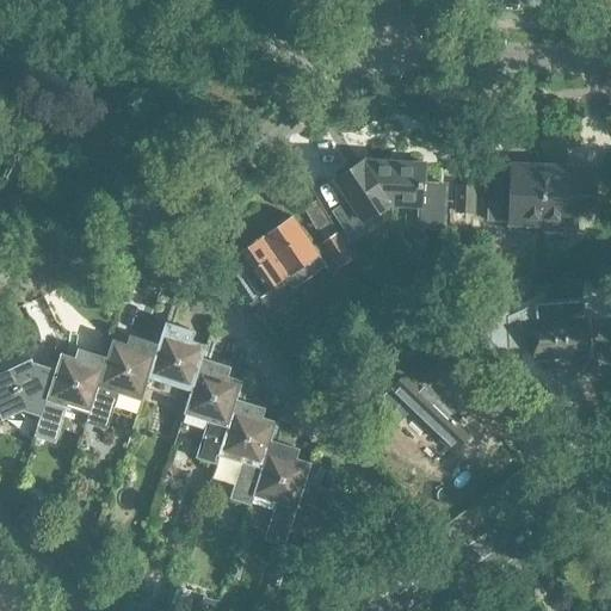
[(364,161),(339,178),(353,198),(337,209),(351,230),(392,203),(397,204),(397,207),(417,207),(417,204),(420,205),(419,228),(444,229),(445,185),(421,184),(423,166),(365,162),(364,161)]
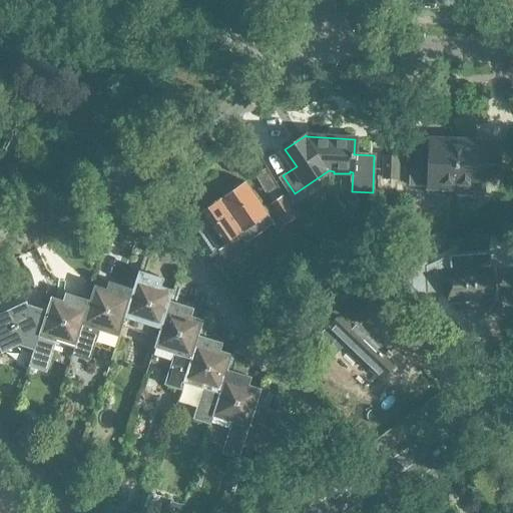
[(456,193),(458,138),(430,137),(430,140),(418,140),(416,169),(408,169),(407,184),(427,185),(427,192),(456,193)]
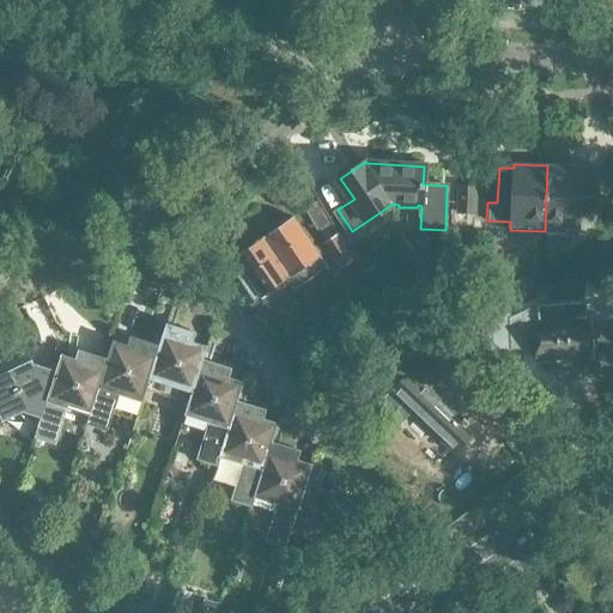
[(547,165),(545,231),(578,232),(580,206),(594,207),(595,171),(581,170),(581,167),(547,165)]
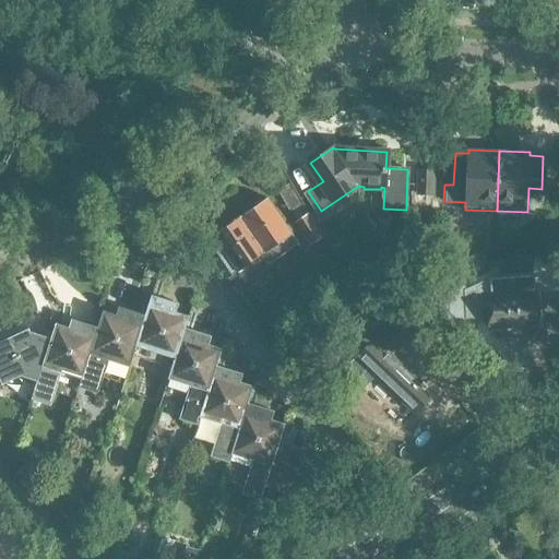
[(415,166),(414,192),(432,193),(433,167),(415,166)]
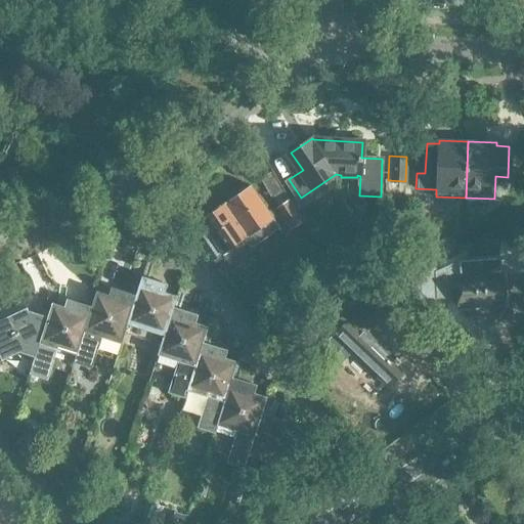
[(249,185),(223,203),(253,247),(270,234),(270,233),(278,228),(249,185)]
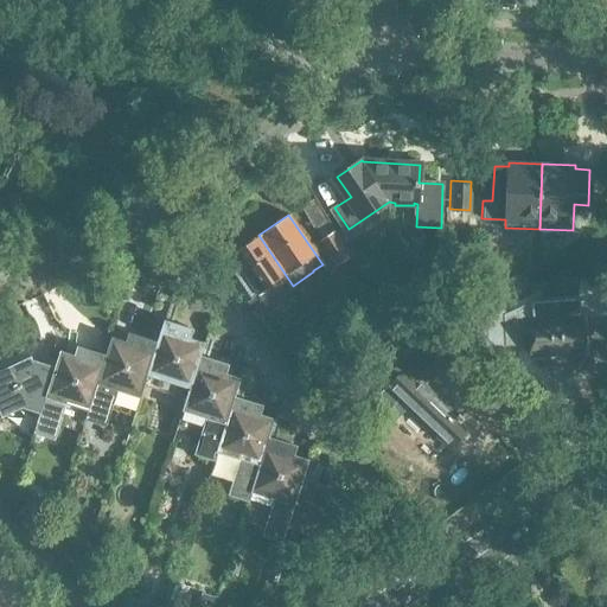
[(334,231),(319,241),(336,266),(351,256),(334,231)]
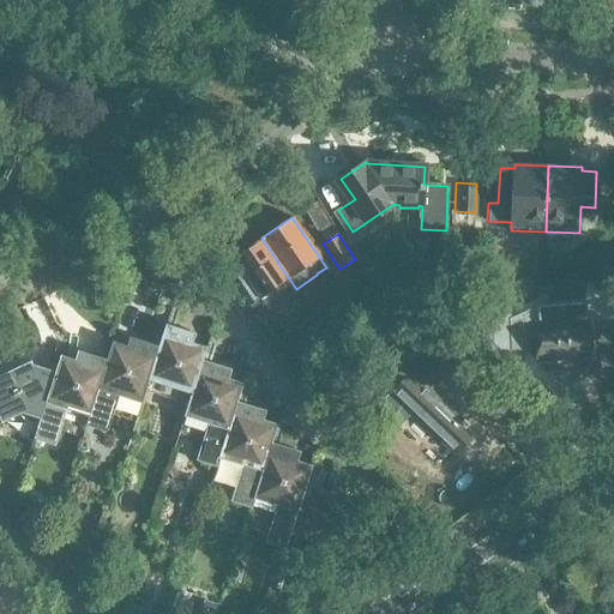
[(262,238),(233,257),(244,272),(232,281),(248,306),(260,298),(268,308),(296,289),(262,238)]
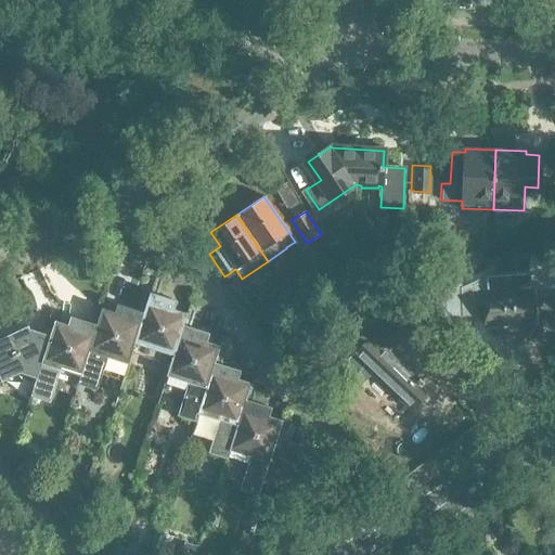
[(486,324),(533,321),(532,292),(530,292),(529,274),(492,278),(493,294),(477,295),(477,282),(461,289),(463,314),(479,313),(478,312),(485,312),(486,324)]
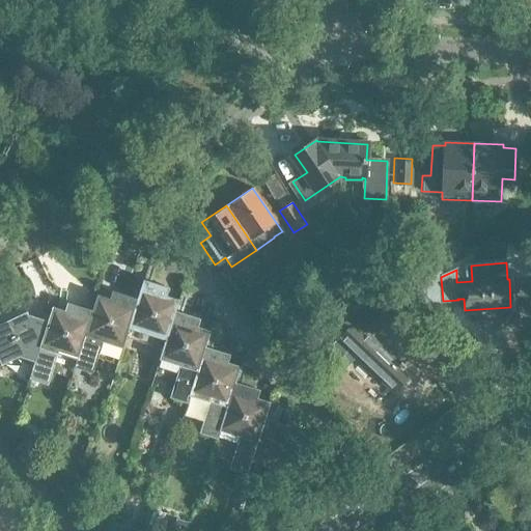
[(270,269),(278,281),(284,278),(275,264),(270,269)]
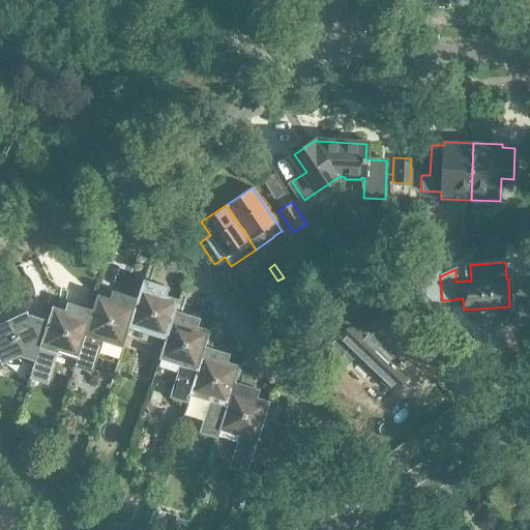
[(272,285),(277,281),(269,268),(264,272),(272,285)]
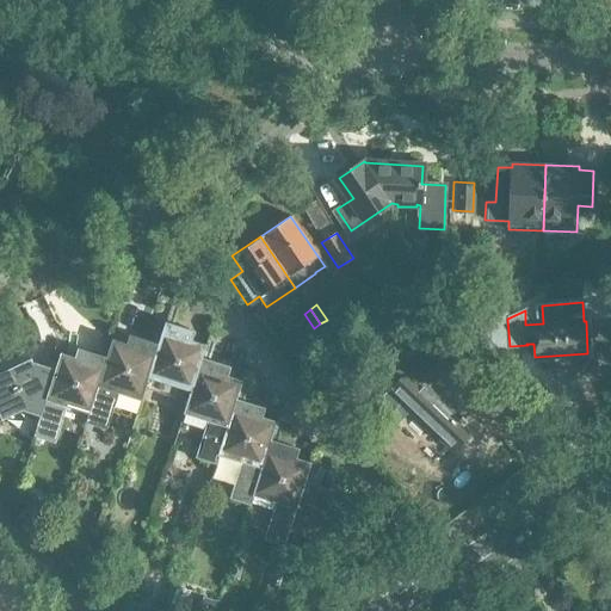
[(202,357),(207,346),(187,339),(191,331),(165,322),(158,344),(159,344),(144,388),(144,389),(185,403),(187,403),(202,357)]
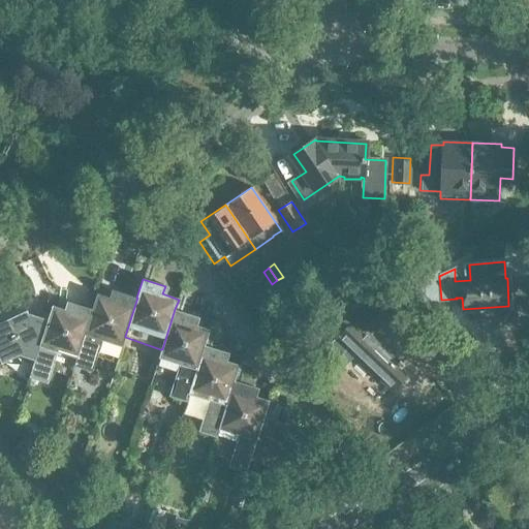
[(393,389),(408,372),(370,335),(391,314),(361,284),(350,294),(368,312),(356,323),(354,320),(338,338),(353,352),(354,351),(393,389)]
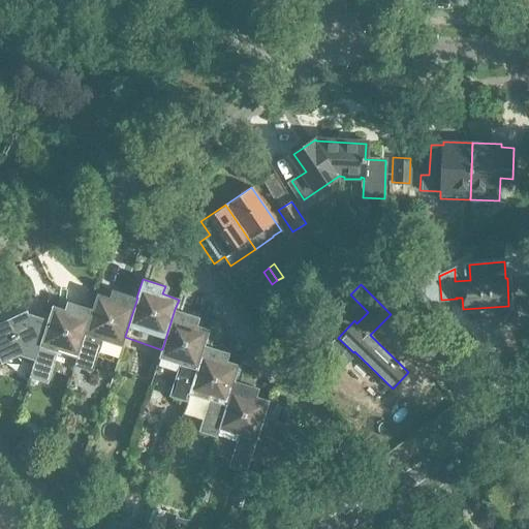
[(137,298),(136,298),(116,290),(113,299),(97,292),(91,309),(74,360),(72,365),(91,371),(101,342),(121,348),(125,337),(125,336),(137,298)]
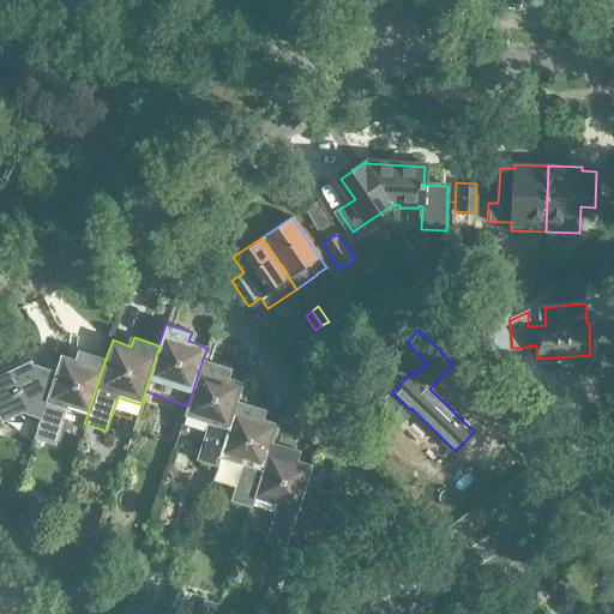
[(40,419),(40,417),(32,437),(54,444),(65,409),(86,417),(106,359),(83,350),(79,360),(60,353),(54,371),(55,371),(40,419)]
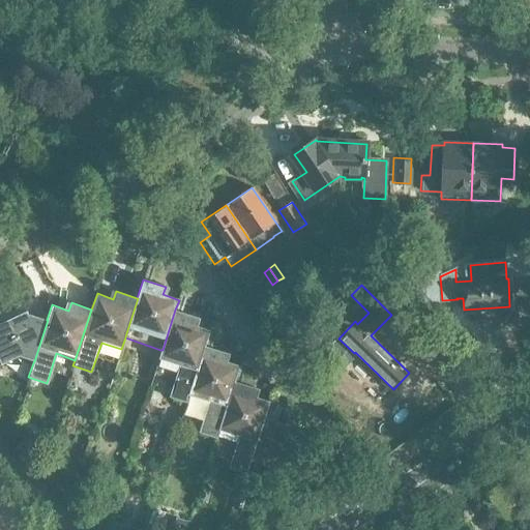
[(197,318),(175,310),(163,350),(160,350),(157,360),(178,367),(168,396),(186,403),(188,396),(204,345),(209,330),(194,325),(197,318)]
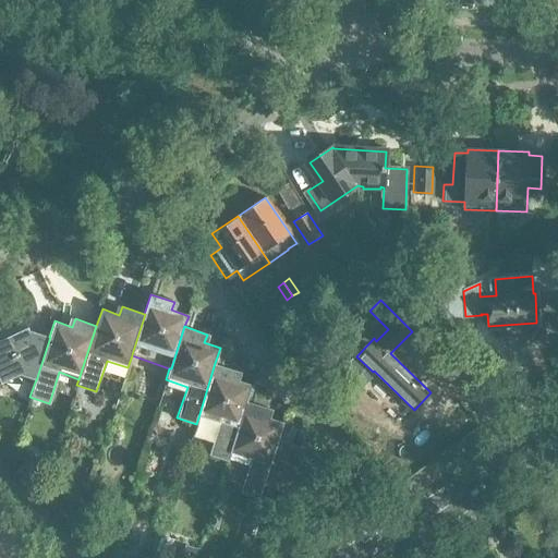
[(50,337),(49,337),(29,329),(27,327),(0,339),(0,380),(1,384),(20,374),(36,379),(36,380),(50,337)]
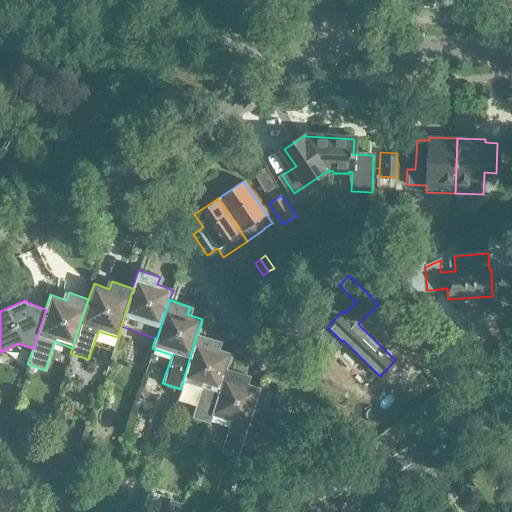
[(210,417),(226,368),(231,353),(215,348),(218,341),(197,333),(182,383),(200,389),(190,417),(209,423),(211,417),(210,417)]
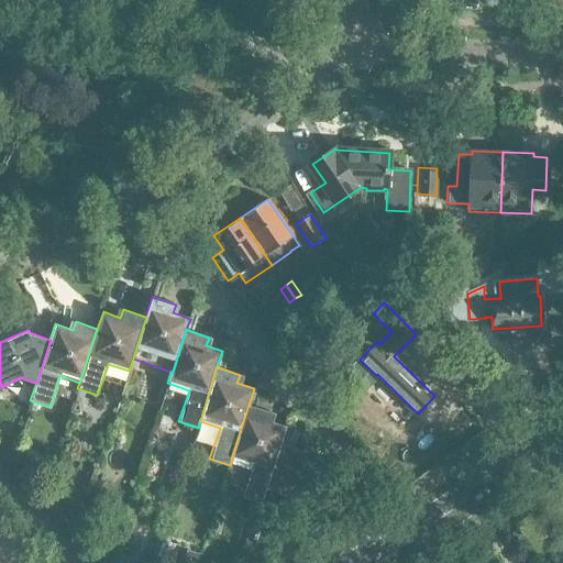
[(280,443),(286,427),(268,420),(271,412),(249,405),(231,459),(232,459),(252,465),(243,497),(262,503),(267,489),(266,488),(280,443)]
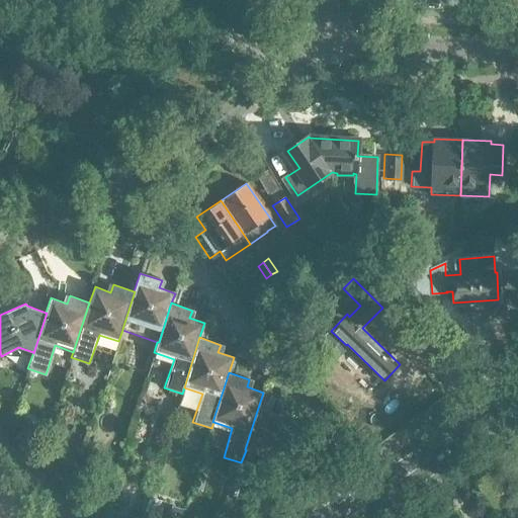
[(277,414),(258,408),(245,449),(246,450),(261,454),(271,466),(306,436),(282,409),(277,414)]
